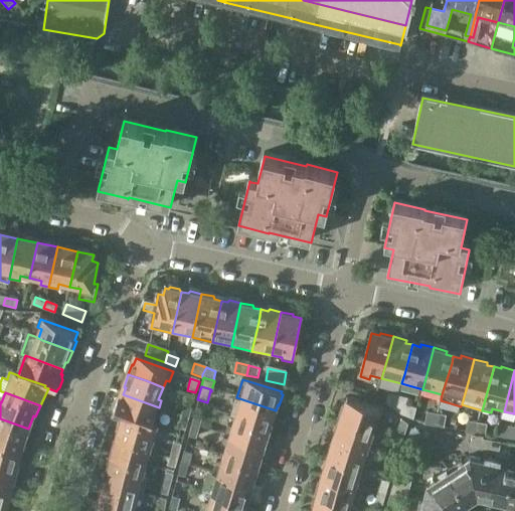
[(116,403),(113,410),(115,413),(115,414),(124,418),(124,416),(151,427),(151,426),(158,429),(158,427),(153,424),(157,411),(154,410),(156,407),(158,408),(159,407),(123,394),(121,400),(120,400),(119,401),(116,403)]
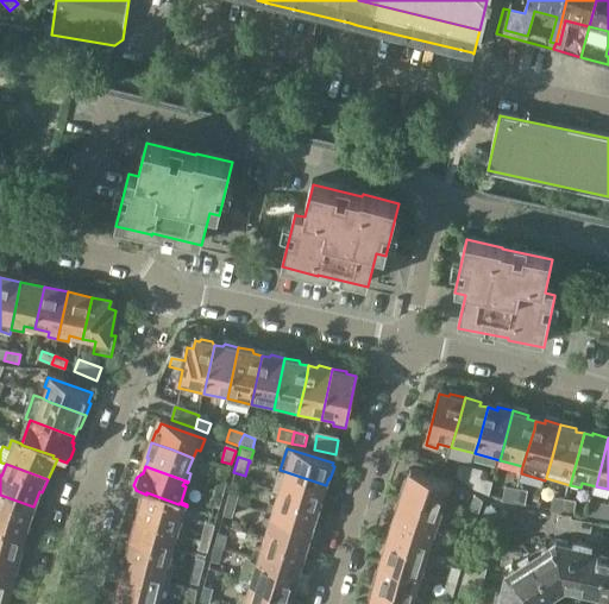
[(456,478),(465,485),(470,470),(459,466),(456,478)]
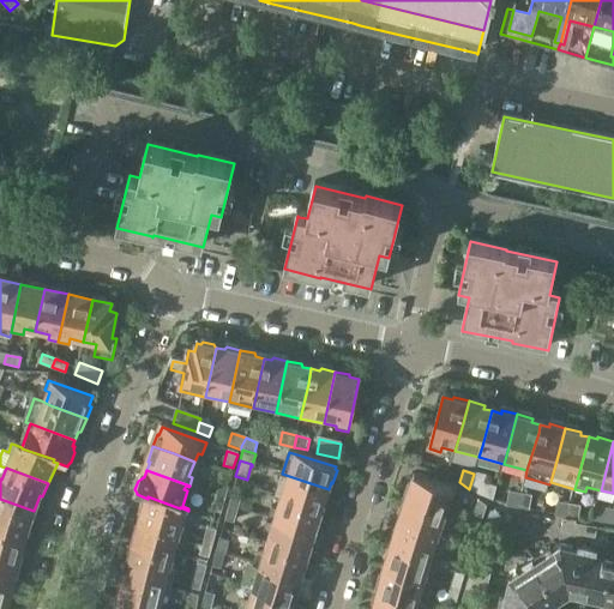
[(282,474),(275,495),(280,498),(282,498),(324,512),(329,498),(326,498),(329,489),(282,474)]
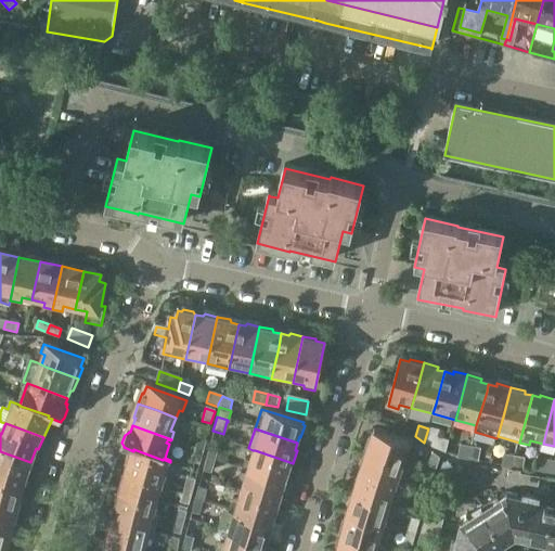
[(428,428),(424,443),(434,449),(437,438),(438,431),(428,428)]
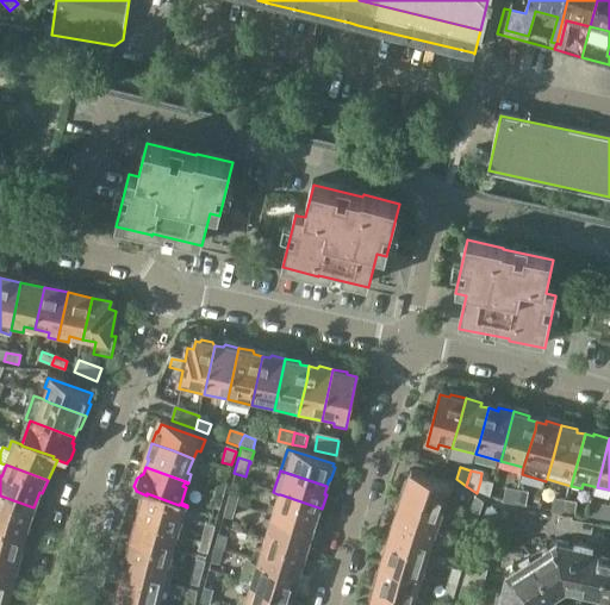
[(406,484),(402,497),(408,499),(443,507),(452,510),(459,487),(412,474),(409,484),(406,484)]
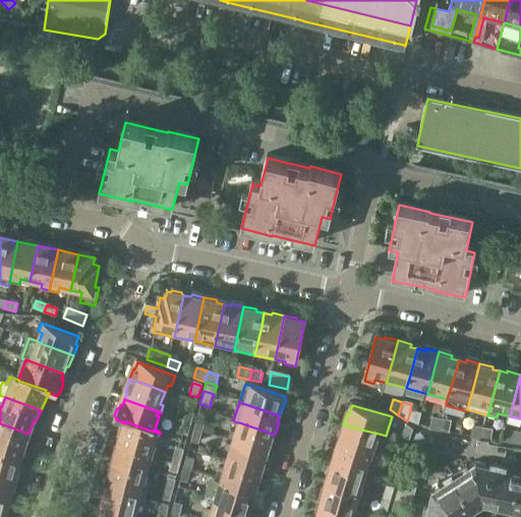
[(185,411),(182,421),(186,422),(190,423),(193,413),(185,411)]
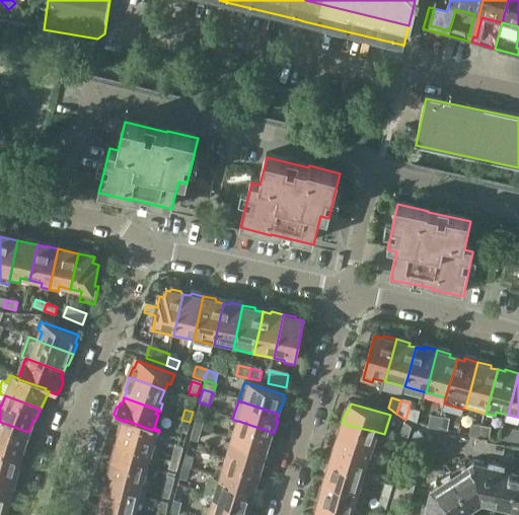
[(421,414),(409,410),(405,420),(418,424),(421,414)]
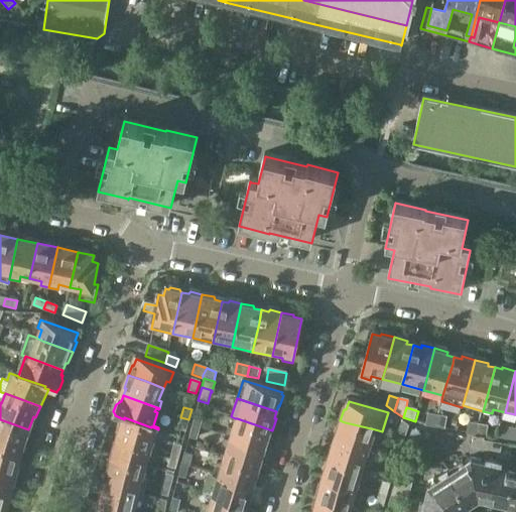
[(439,416),(427,414),(424,426),(435,428),(439,416)]
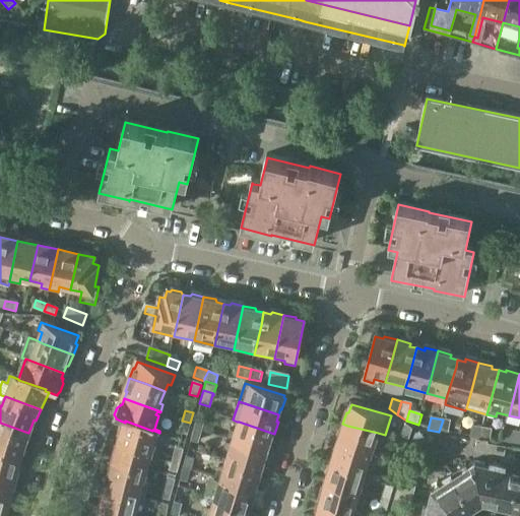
[(196,418),(193,429),(201,431),(204,422),(196,418)]
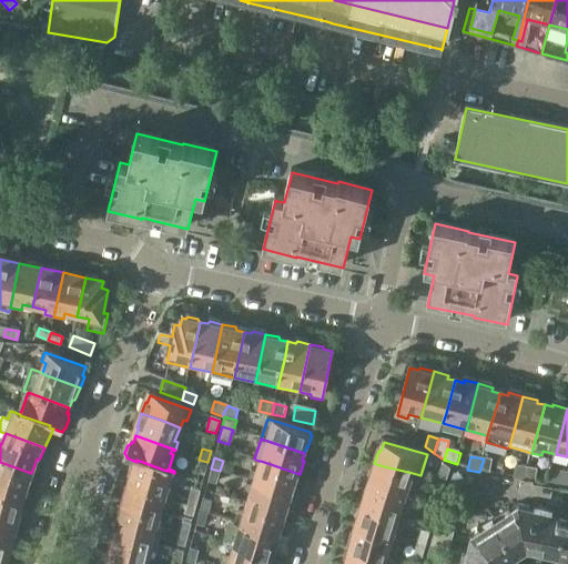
[(484,459),(479,472),(489,474),(492,460),(484,459)]
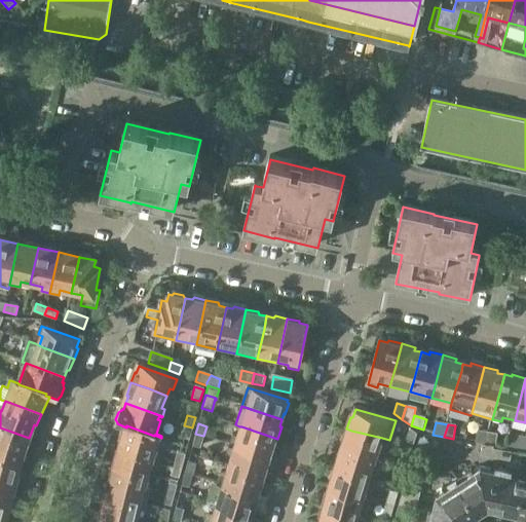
[(122,433),(119,444),(120,444),(158,458),(164,439),(161,438),(154,435),(154,436),(126,425),(126,427),(124,433),(122,433)]
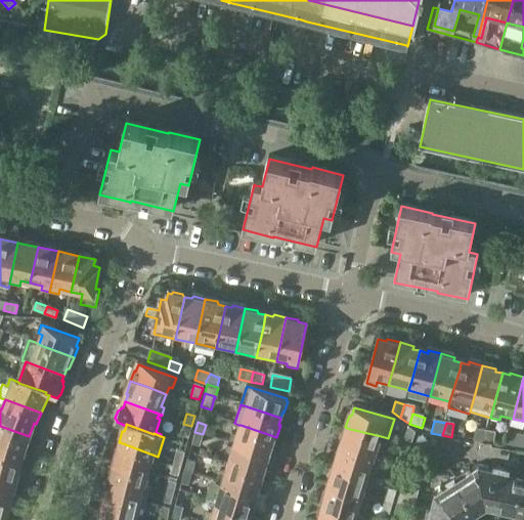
[(188,440),(191,426),(187,425),(183,424),(179,437),(188,440)]
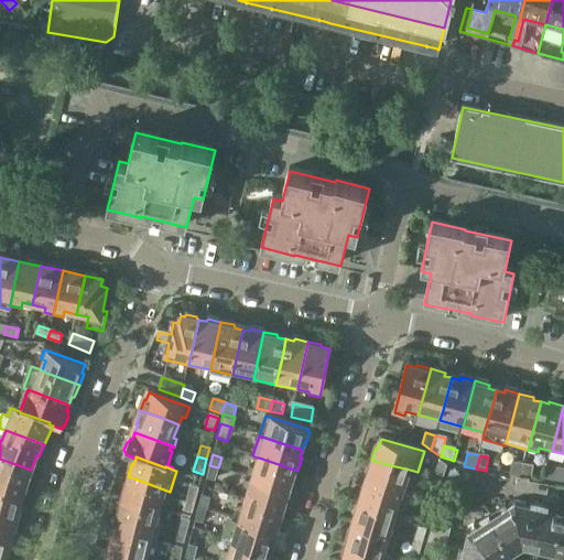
[(249,469),(247,477),(289,491),(291,483),(293,484),(297,471),(259,458),(256,471),(249,469)]
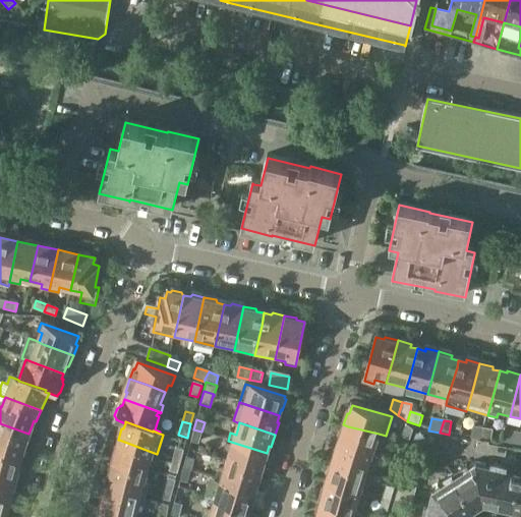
[(0,449),(0,450),(23,457),(26,446),(24,445),(27,437),(29,434),(0,423),(0,449)]
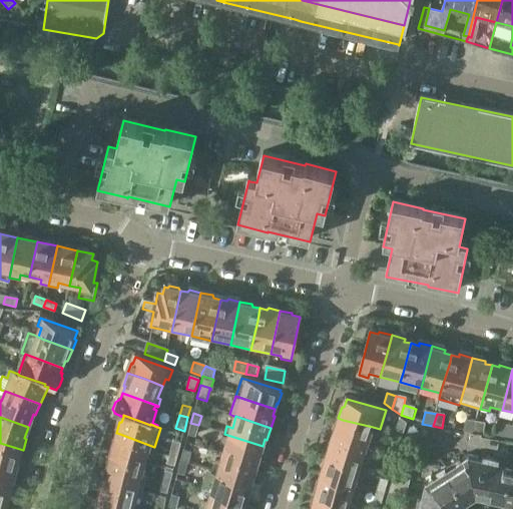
[(336,430),(334,438),(361,445),(373,448),(380,429),(373,427),(343,420),(338,418),(334,430),(336,430)]
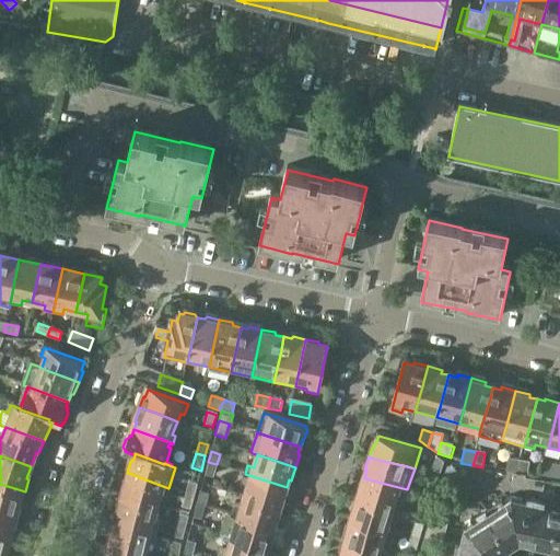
[(443,463),(436,459),(432,472),(439,474),(443,463)]
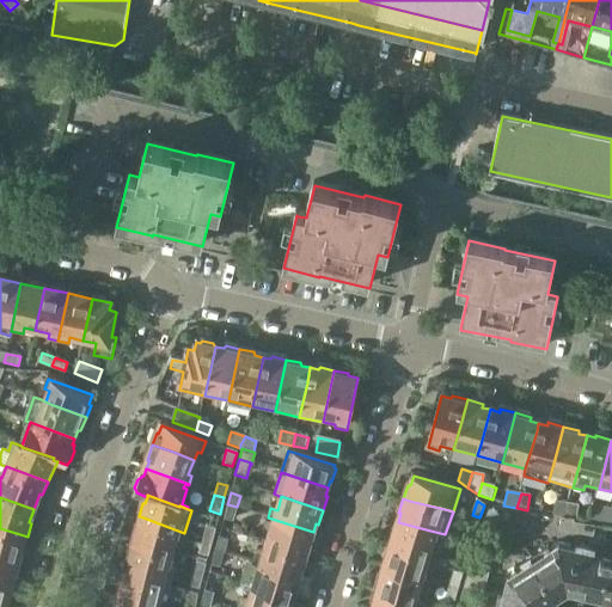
[(561,517),(565,519),(568,507),(568,504),(556,502),(552,516),(561,517)]
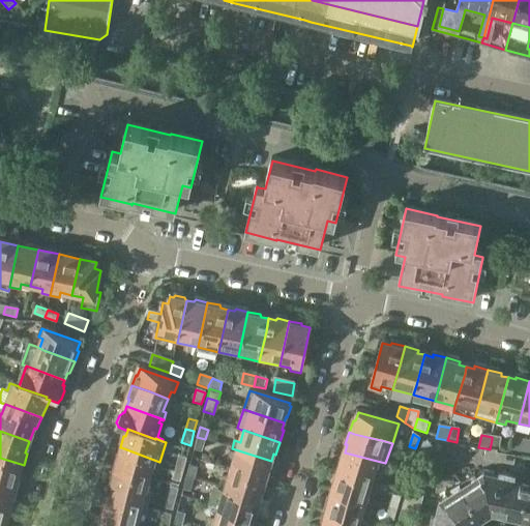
[(205,439),(197,437),(194,450),(202,453),(205,439)]
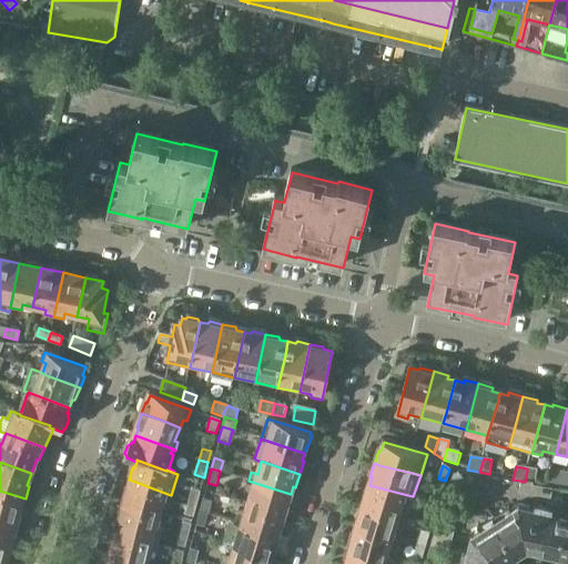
[(537,470),(527,469),(527,471),(525,482),(533,484),(535,484),(537,470)]
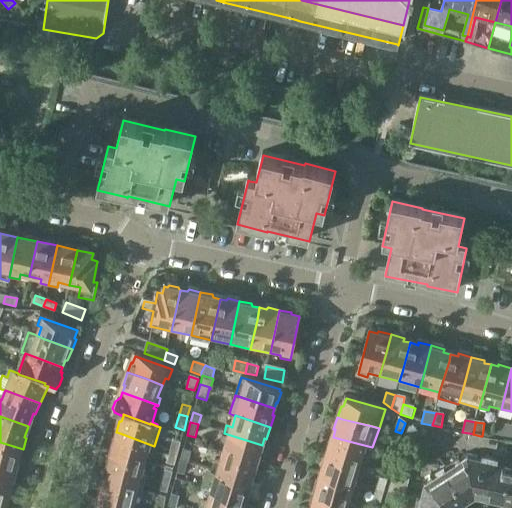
[(412,427),(408,429),(406,435),(412,442),(420,435),(412,427)]
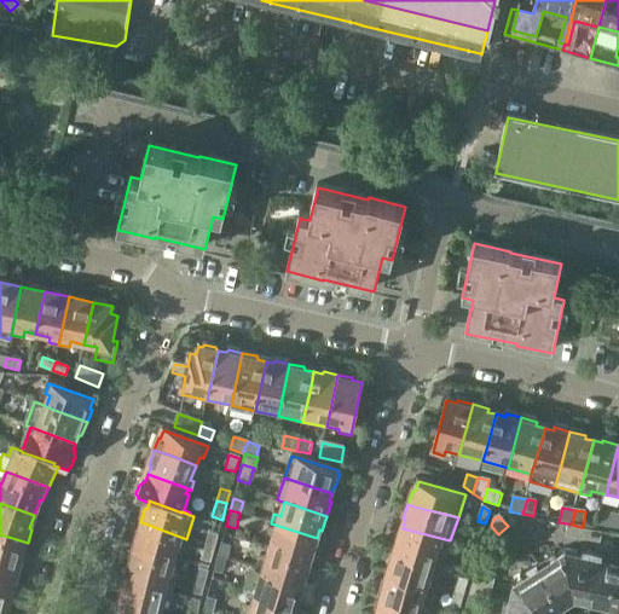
[(137,534),(133,548),(175,560),(179,550),(183,551),(186,539),(142,522),(139,534),(137,534)]
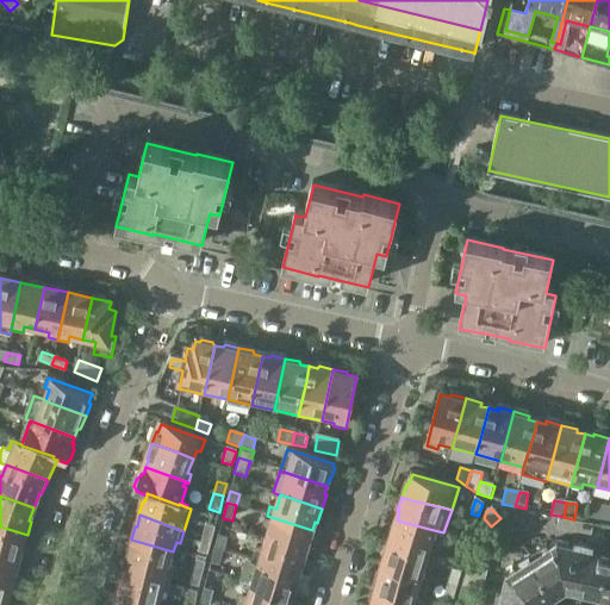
[(267,516),(262,528),(269,530),(266,541),(307,554),(311,540),(310,540),(312,530),(267,516)]
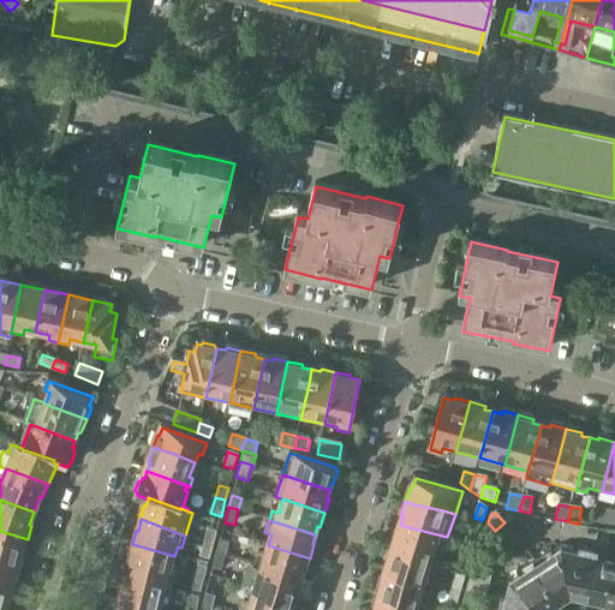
[(577,524),(568,521),(563,520),(561,534),(584,538),(586,527),(577,526),(577,524)]
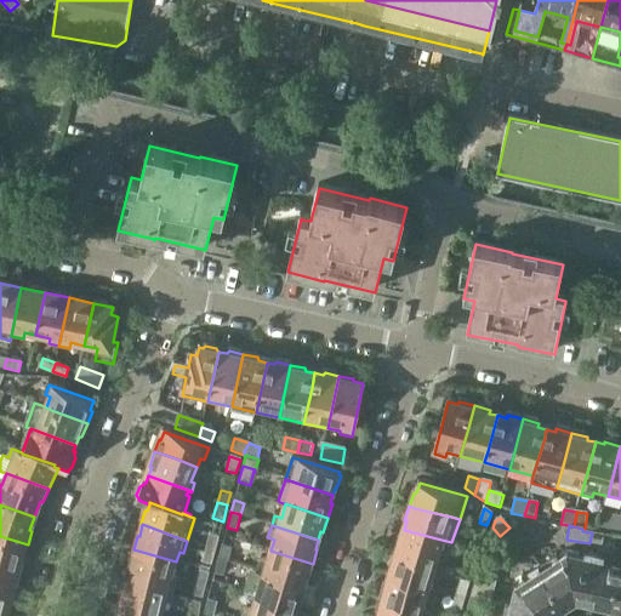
[(397,554),(438,565),(442,552),(446,555),(451,542),(437,539),(404,530),(400,540),(398,539),(393,553),(397,554)]
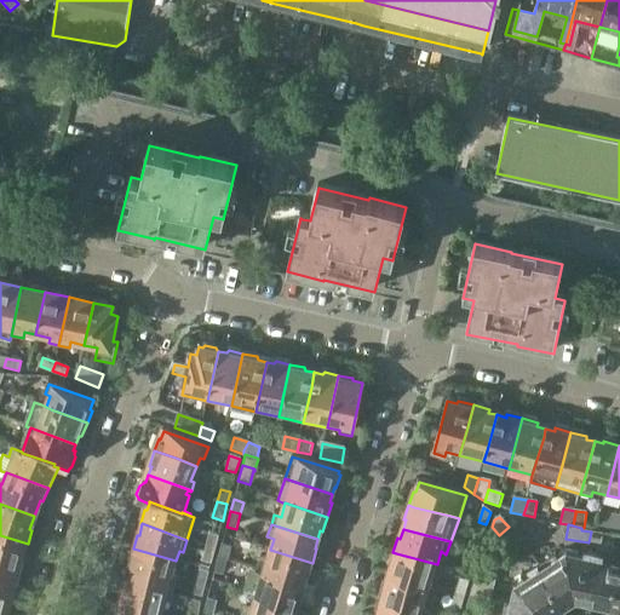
[(591,532),(589,542),(602,545),(603,534),(591,532)]
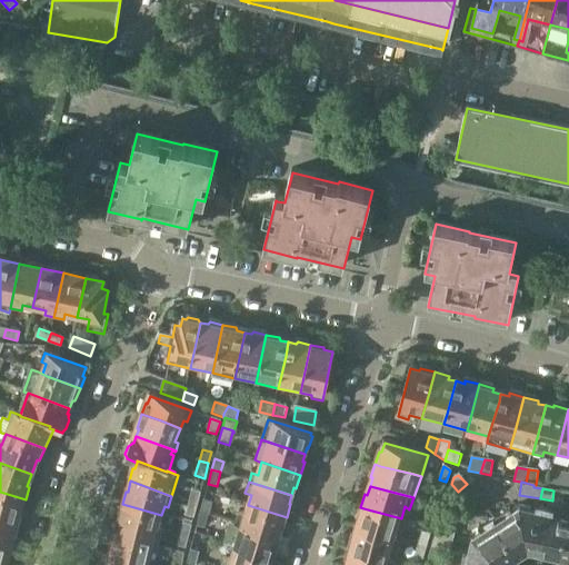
[(0,515),(1,515),(19,521),(21,512),(22,512),(26,499),(0,492),(0,491),(0,515)]
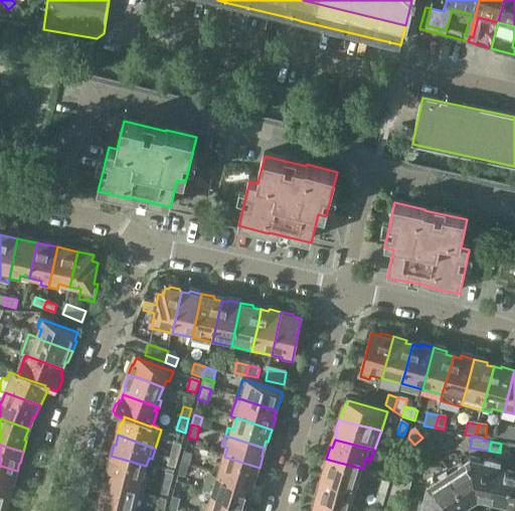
[(173,445),(171,454),(178,456),(181,447),(173,445)]
